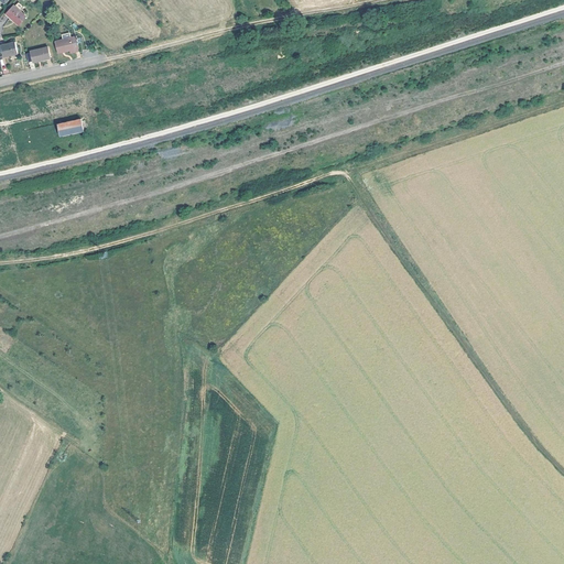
[(14,6),(8,13),(19,24),(26,17),(14,6)]
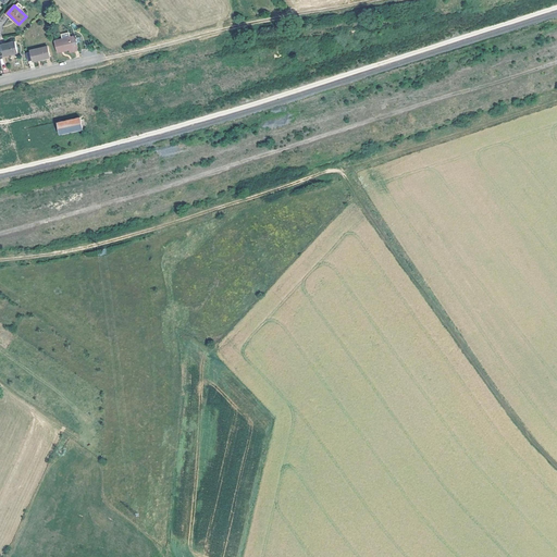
[(69,49),(69,52),(79,50),(76,36),(54,41),(57,53),(62,52),(62,50),(69,49)]
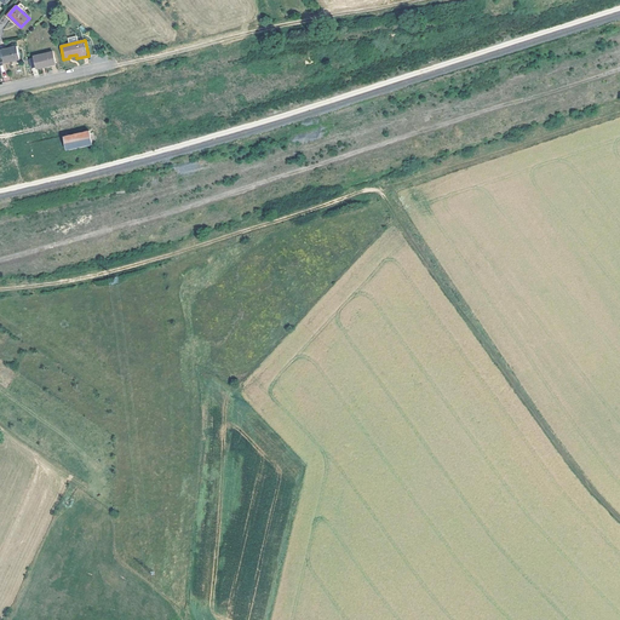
[(16,45),(1,49),(5,62),(19,58),(16,45)]
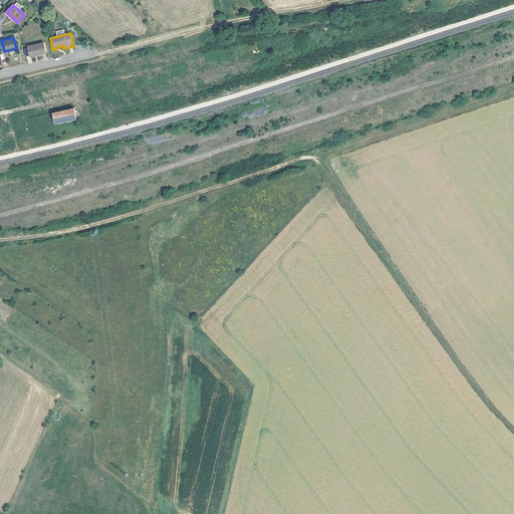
[(29,47),(25,48),(26,55),(31,54),(31,56),(46,52),(44,43),(29,46),(30,51),(29,47)]
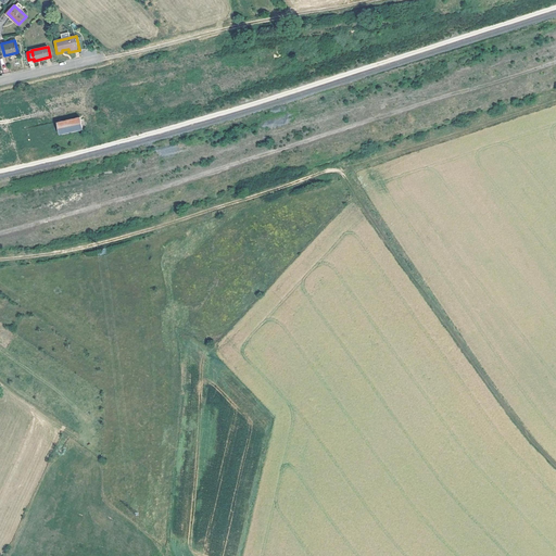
[(58,123),(59,126),(61,134),(79,129),(83,129),(79,117),(58,123)]
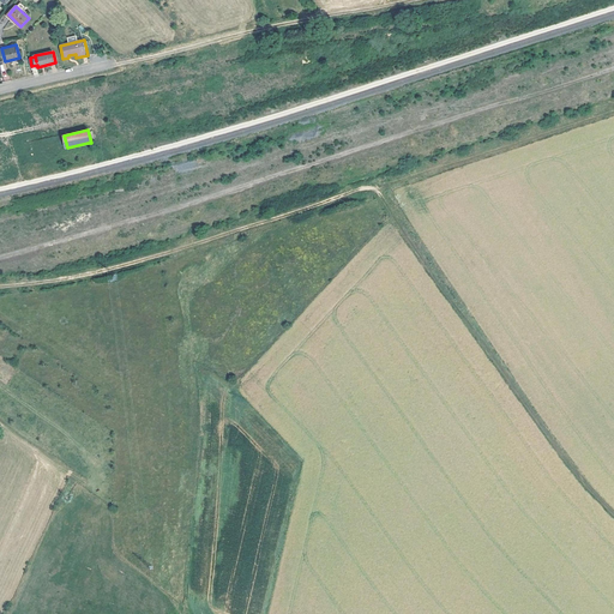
All buildings are outlined.
